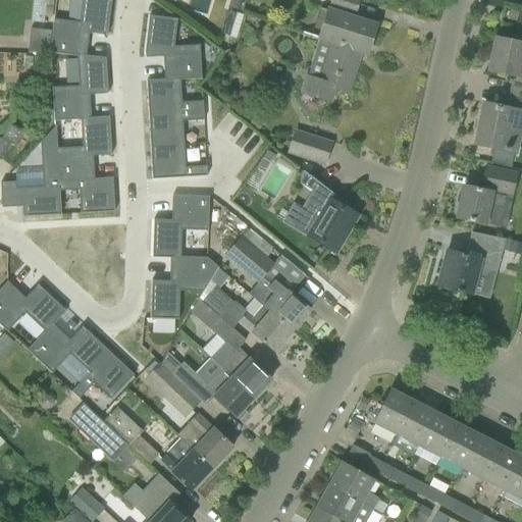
[(53,21),(49,53),(76,56),(86,58),(86,57),(89,35),(106,37),(110,0),(82,0),(80,24),(53,21)]
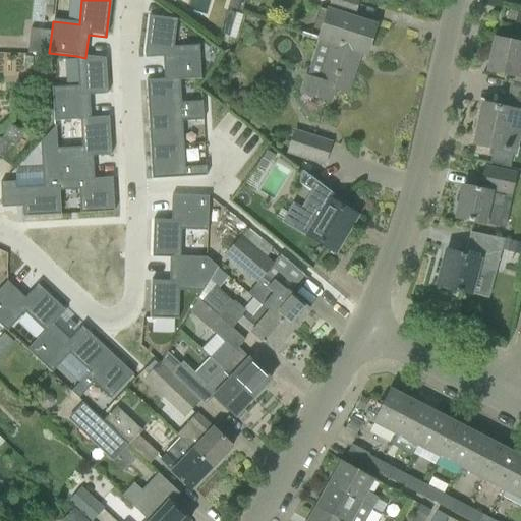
[(230,0),(227,8),(239,12),(242,0),(230,0)]
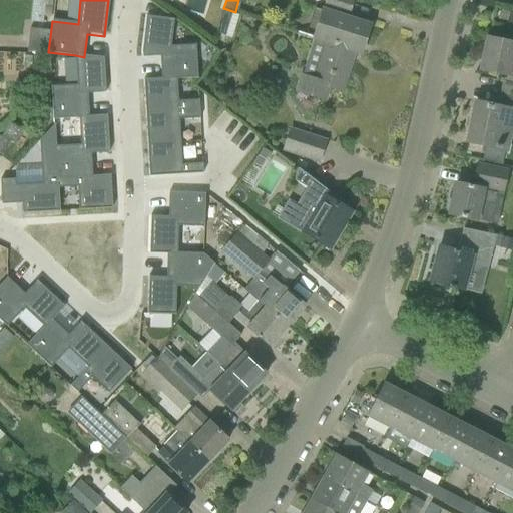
[(351,0),(326,0),(324,6),(350,15),(354,1),(351,0)]
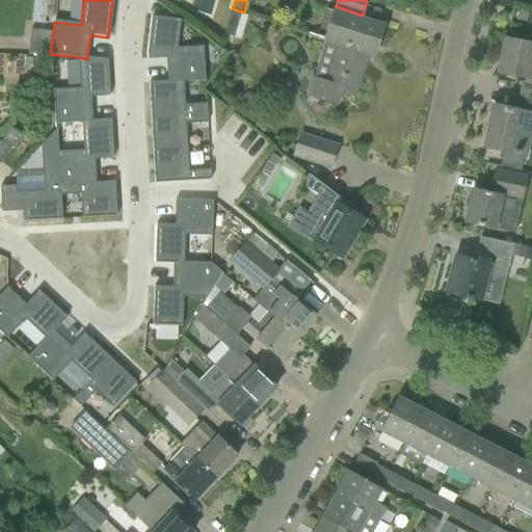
[(247,17),(232,11),(224,35),(240,41),(247,17)]
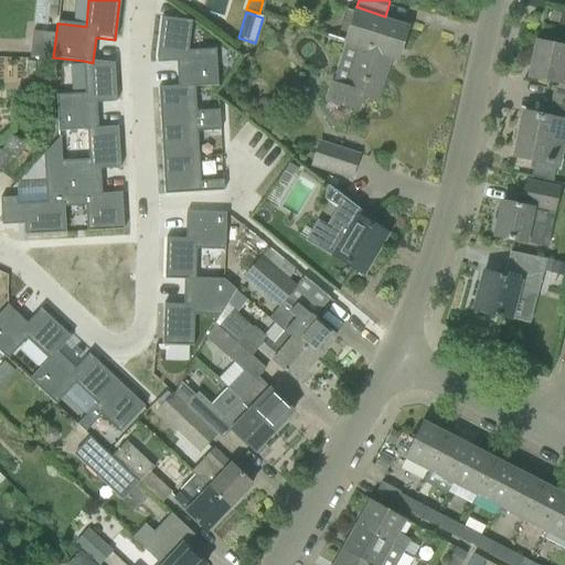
[(355,13),(345,43),(360,46),(390,56),(396,59),(406,29),(385,22),(355,13)]
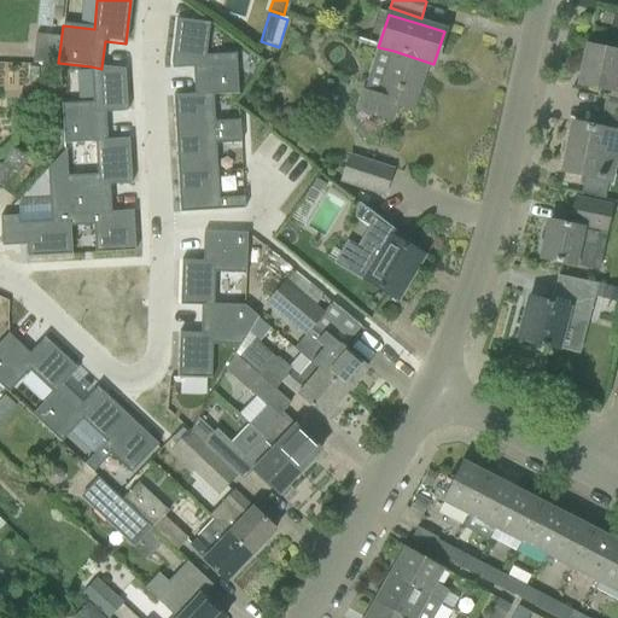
[(175,21),(170,62),(170,70),(192,69),(193,95),(193,97),(213,95),(213,97),(238,95),(235,54),(205,57),(208,34),(209,24),(175,21)]
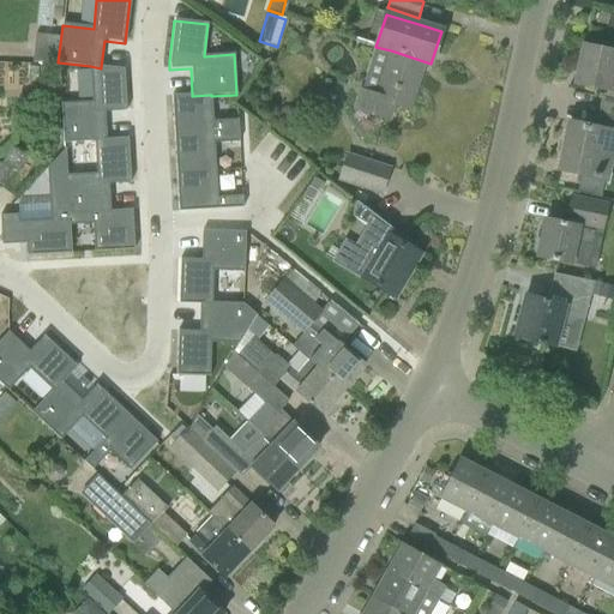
[(31,64),(56,65),(58,34),(35,31),(31,64)]
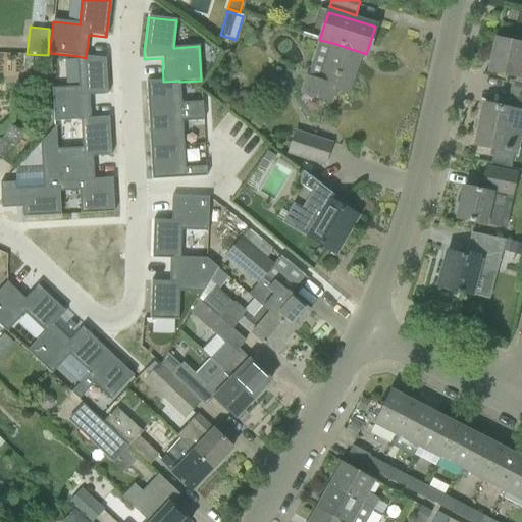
[(521,45),(496,40),(488,71),(513,76),(509,96),(521,98),(521,45)]
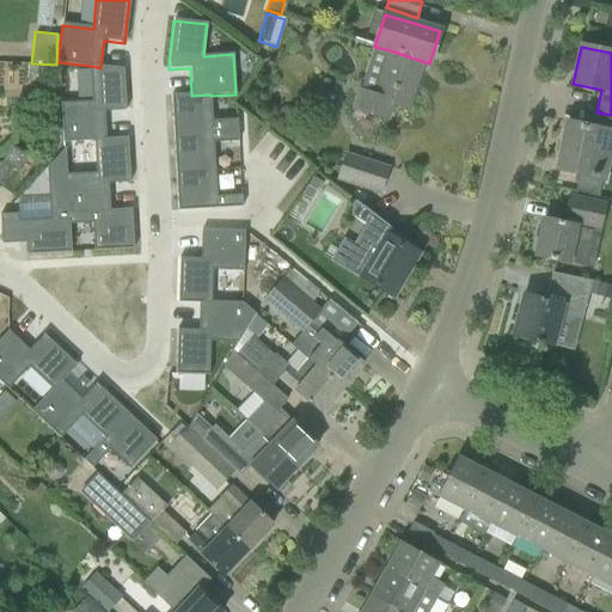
[(359,90),(354,108),(363,111),(386,120),(391,103),(407,108),(422,61),(390,50),(375,95),(362,91),(359,90)]
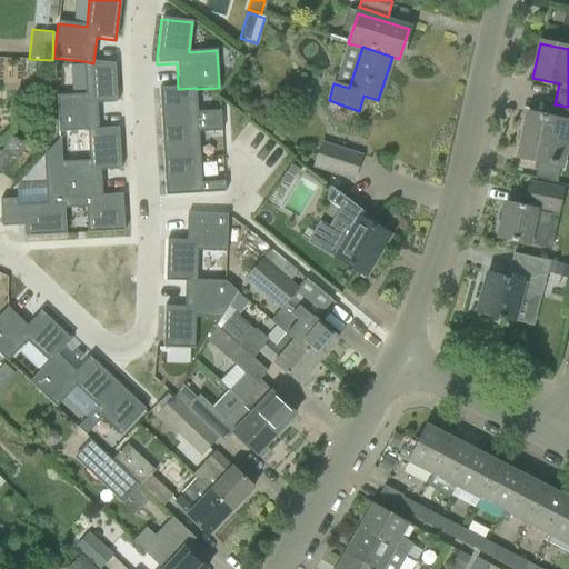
[(85,95),(57,97),(59,133),(87,132),(87,131),(99,130),(99,129),(97,105),(117,103),(115,65),(93,62),(93,63),(83,61),(85,95)]
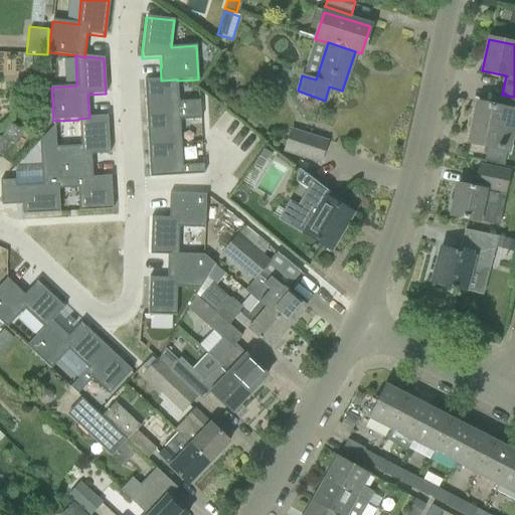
[(30,72),(28,95),(44,96),(46,73),(30,72)]
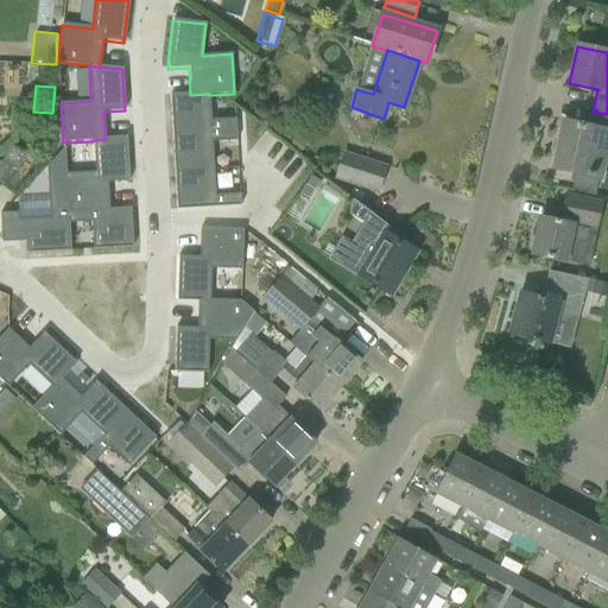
[(190,94),(169,95),(171,134),(236,130),(235,119),(211,120),(209,95),(209,94),(190,95),(190,94)]
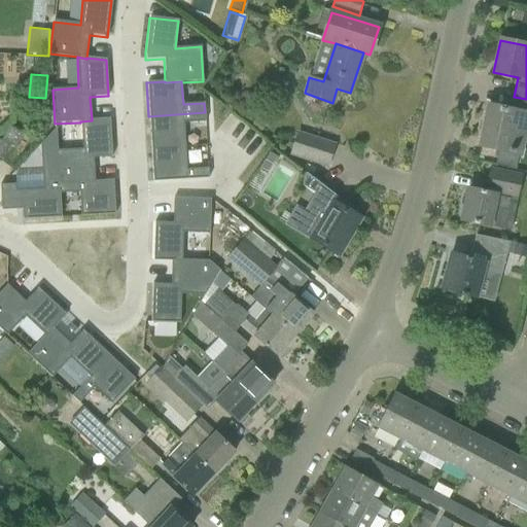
[(488,106),(480,146),(498,150),(495,165),(515,169),(518,154),(520,154),(526,123),(526,99),(514,97),(511,110),(488,106)]
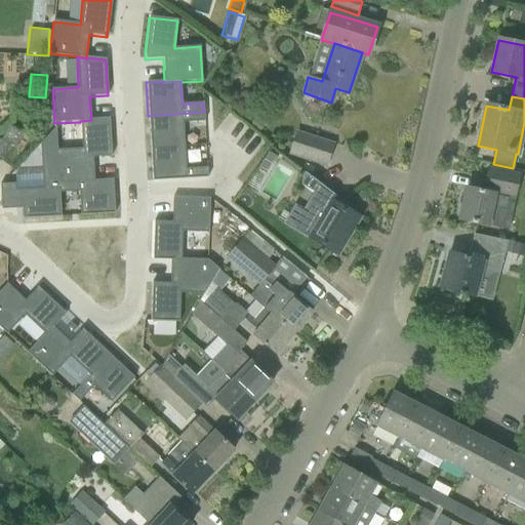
[(204,112),(148,116),(150,148),(185,146),(184,123),(204,122),(204,112)]
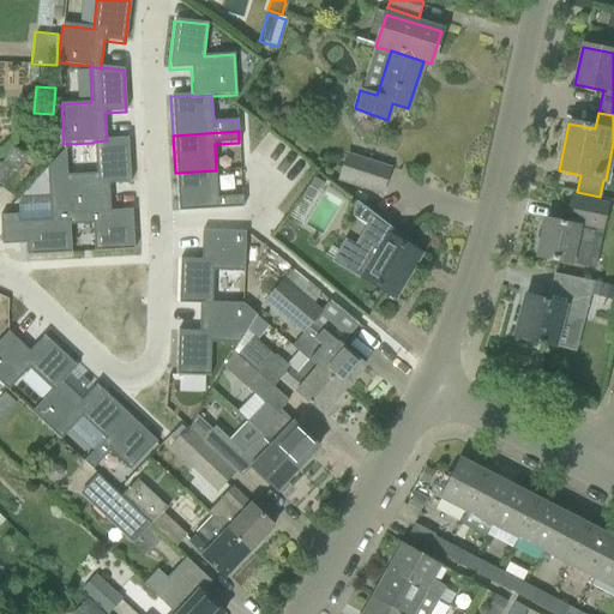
[(67,175),(66,175),(68,215),(110,212),(110,211),(109,185),(131,184),(127,138),(107,139),(107,140),(94,142),(94,143),(96,174),(67,175)]
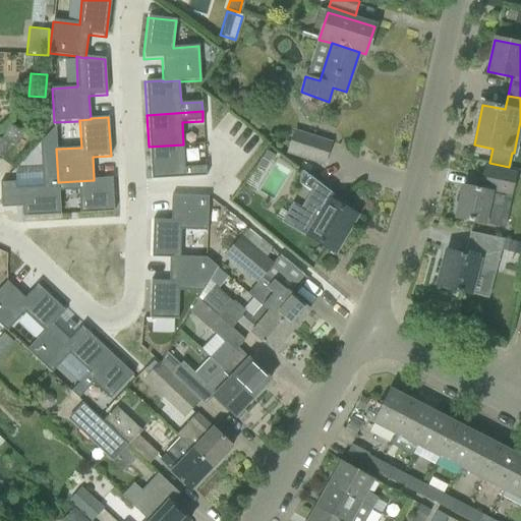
[(15,182),(0,183),(0,189),(1,209),(21,208),(22,218),(60,216),(59,191),(58,192),(58,182),(56,149),(57,149),(55,127),(40,143),(42,173),(42,187),(15,189),(15,182)]
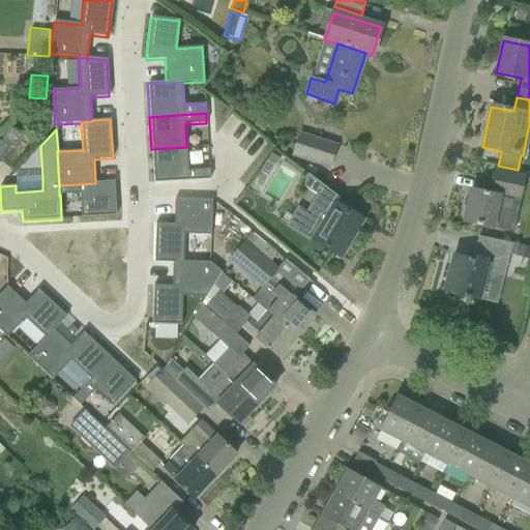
[(293,155),(310,160),(329,167),(335,147),(316,140),(299,136),(293,155)]
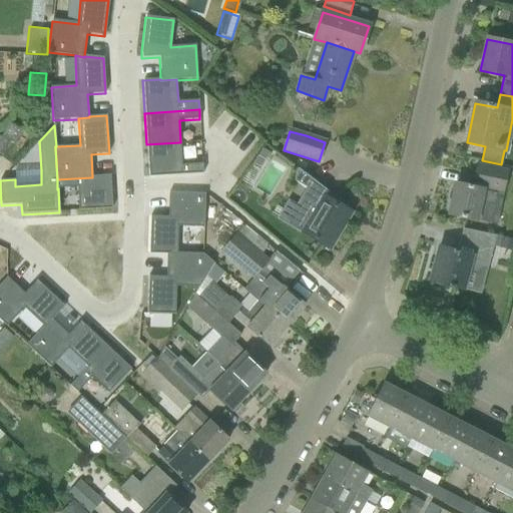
[(180,142),(146,144),(148,177),(202,174),(202,164),(181,165),(180,142)]
